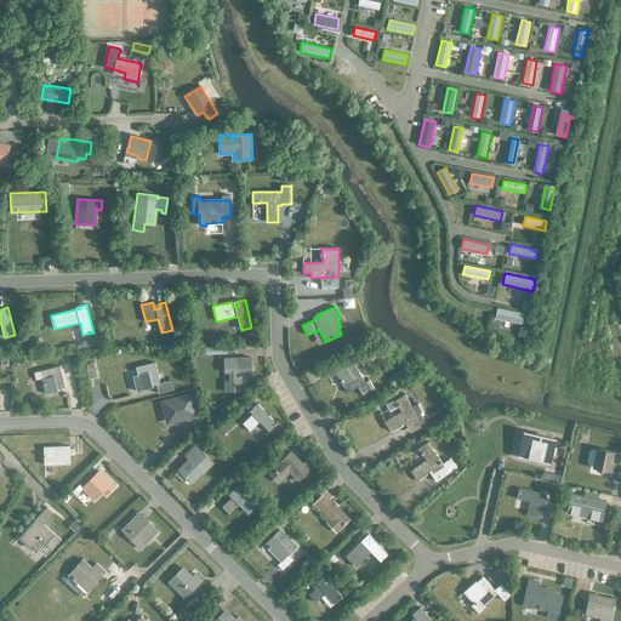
[(524,313),(497,308),(495,319),(523,324),(524,313)]
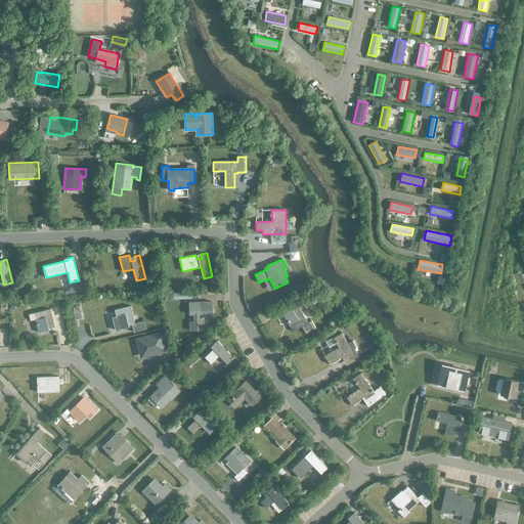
[(195,312),(195,318),(195,321),(189,321),(190,331),(198,330),(198,326),(204,325),(203,318),(212,317),(211,300),(188,302),(189,313),(195,312)]
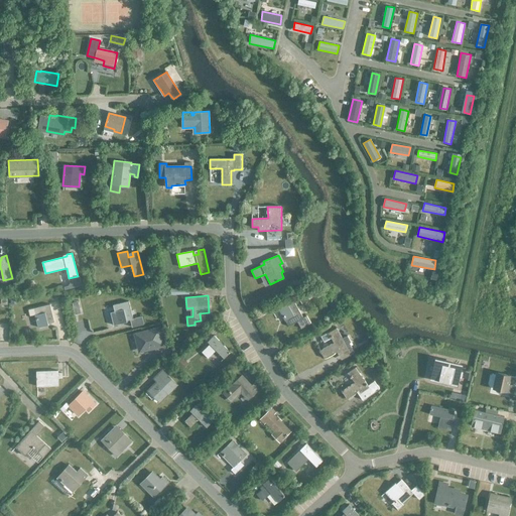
[(132,327),(144,324),(142,316),(133,318),(128,301),(114,305),(115,311),(114,311),(117,325),(127,321),(127,320),(131,319),(132,327)]
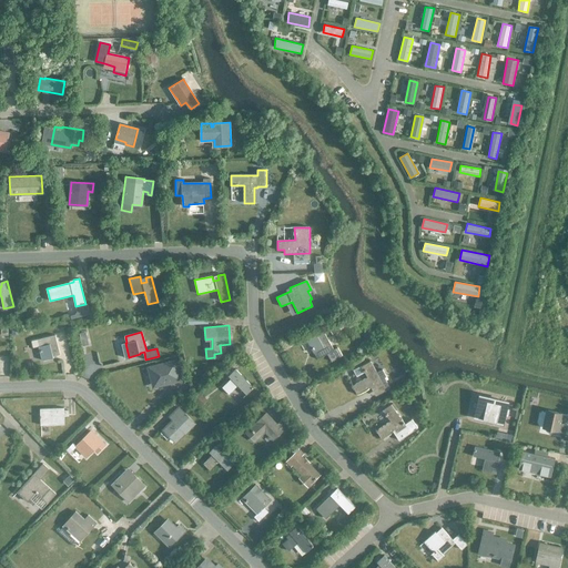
[(334,350),(324,333),(317,336),(316,335),(306,341),(314,353),(315,353),(318,358),(327,354),(332,362),(342,355),(337,347),(334,350)]
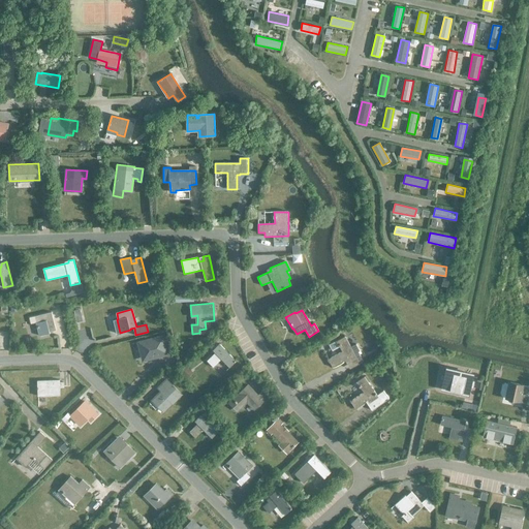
[(50,332),(56,330),(52,311),(35,315),(37,321),(36,321),(39,335),(50,333),(50,332)]
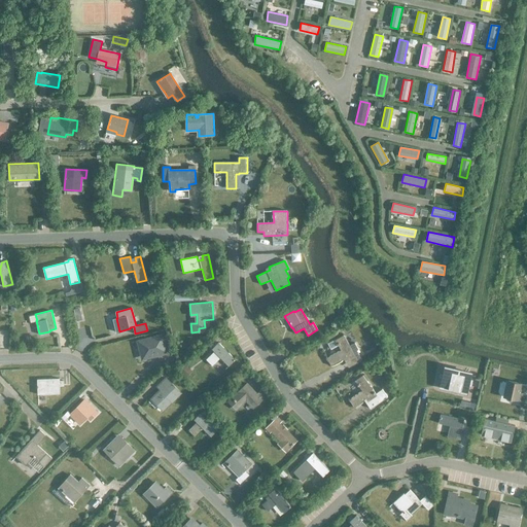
[(144,349),(146,358),(168,353),(164,334),(137,341),(140,350),(144,349)]
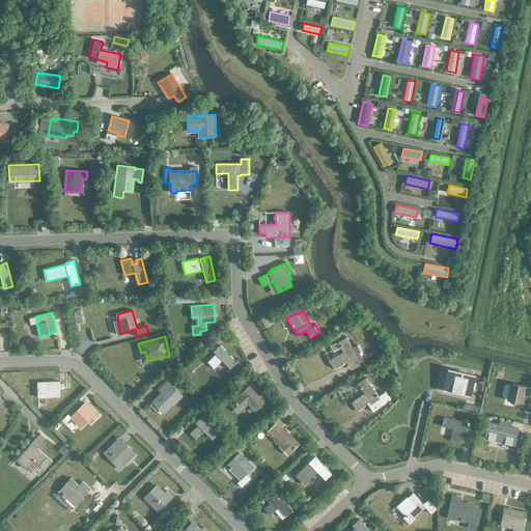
[(335,352),(342,347),(344,353),(330,360),(334,368),(346,362),(348,364),(358,359),(362,357),(360,353),(361,352),(358,345),(353,348),(346,337),(332,345),(335,352)]
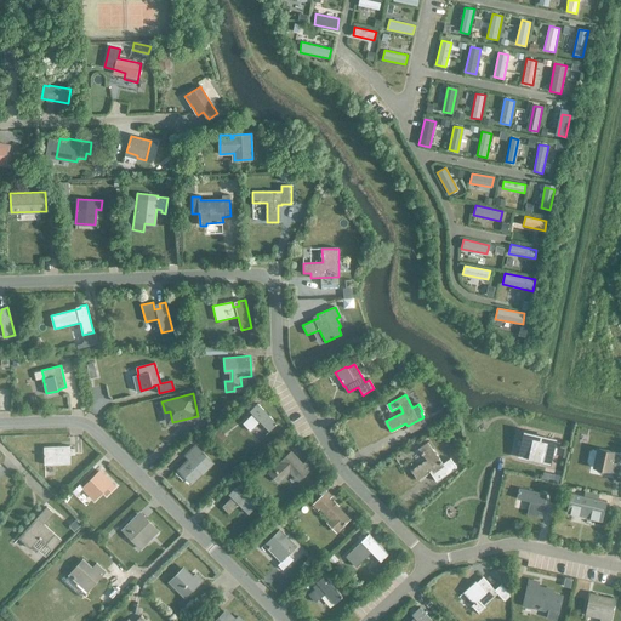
[(269,432),(278,425),(257,404),(252,409),(255,411),(243,423),(250,431),(260,422),(269,432)]
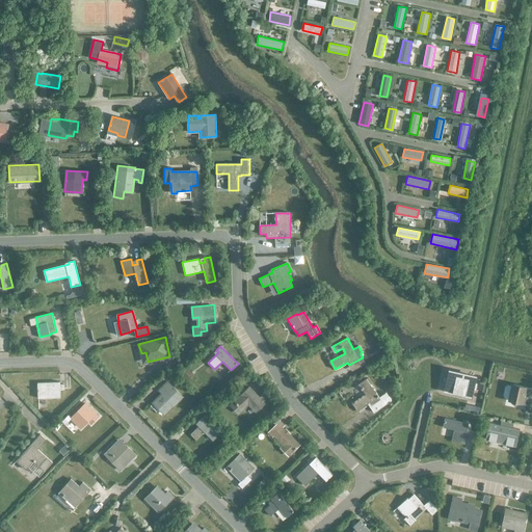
[(450,370),(445,391),(471,396),(473,389),(476,390),(477,383),(478,383),(474,382),(475,376),(450,370)]
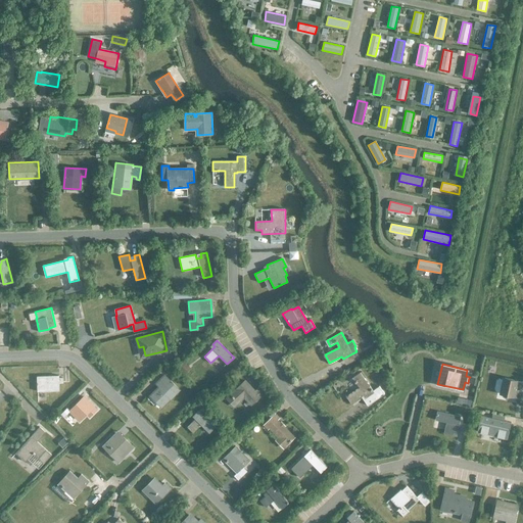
[(360,387),(346,396),(352,403),(364,396),(367,400),(365,401),(368,407),(386,394),(380,385),(373,389),(361,372),(353,378),(360,387)]
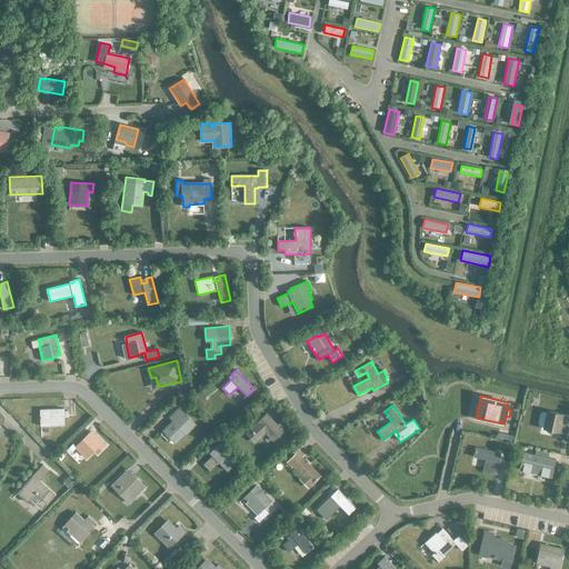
[(176,443),(182,436),(195,425),(179,408),(172,416),(176,419),(163,430),(176,443)]
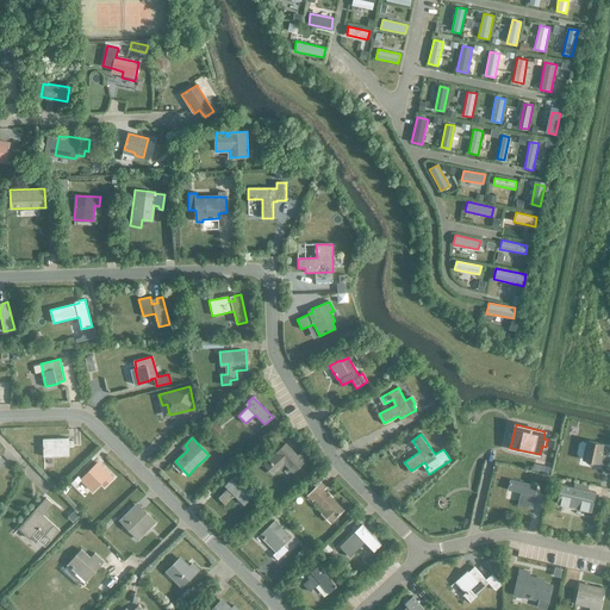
[(69,447),(74,446),(74,440),(69,440),(69,439),(43,439),(44,456),(70,455),(69,447)]
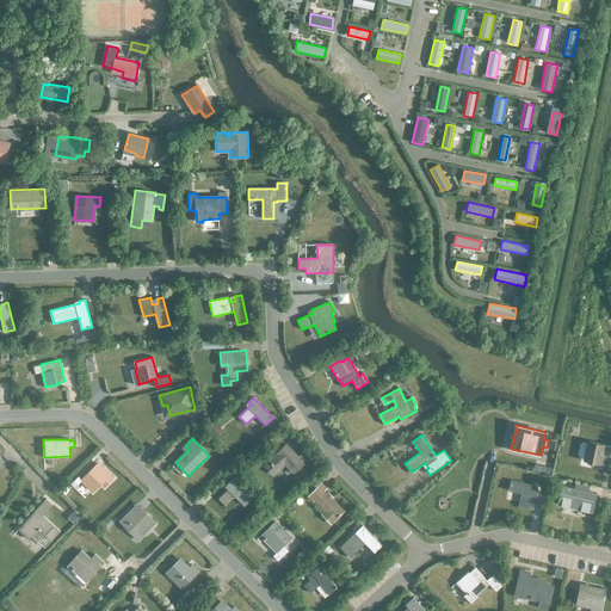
[(580,444),(578,455),(579,457),(584,458),(584,460),(605,464),(608,456),(602,455),(604,445),(588,442),(587,443),(582,443),(580,444)]
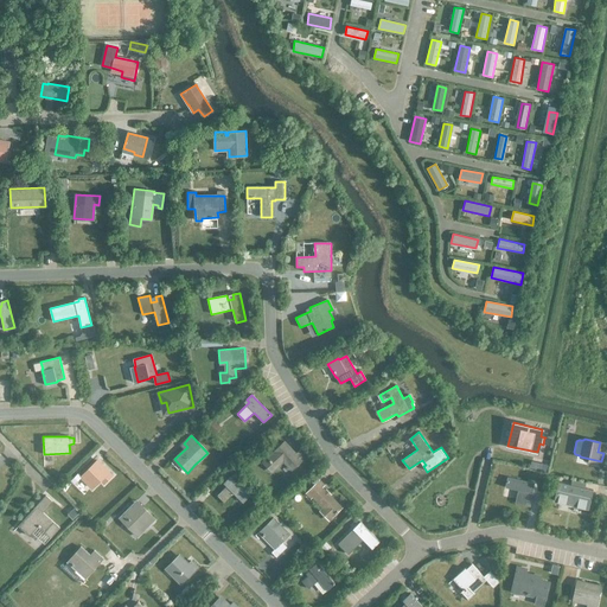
[(267,458),(274,465),(276,467),(282,461),(292,470),(306,457),(300,451),(295,454),(285,441),(267,458)]
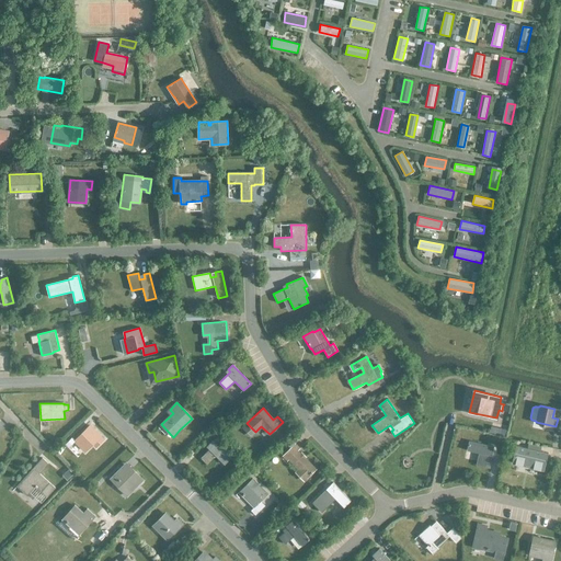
[(86,450),(100,436),(90,426),(76,441),(86,450)]
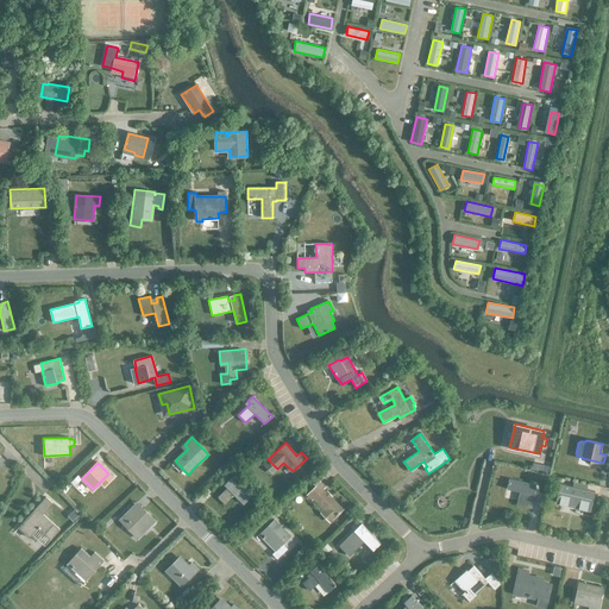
[(79,475),(73,481),(76,484),(82,478),(79,475)]
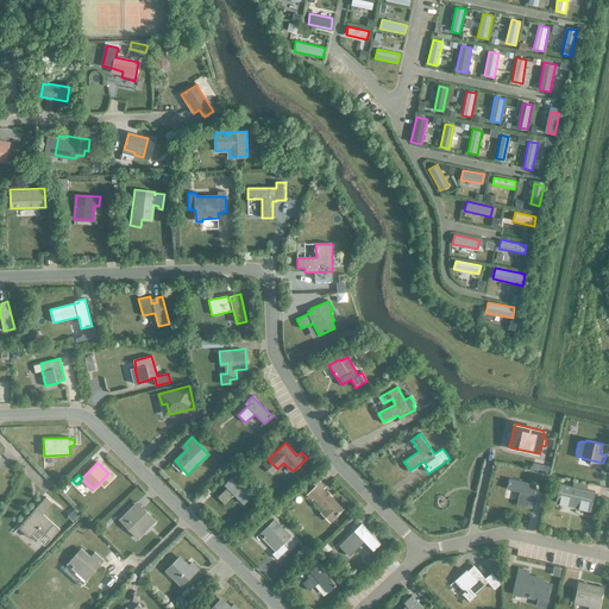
[(244,504),(251,497),(232,478),(227,482),(230,485),(218,497),(225,504),(234,495),(244,504)]
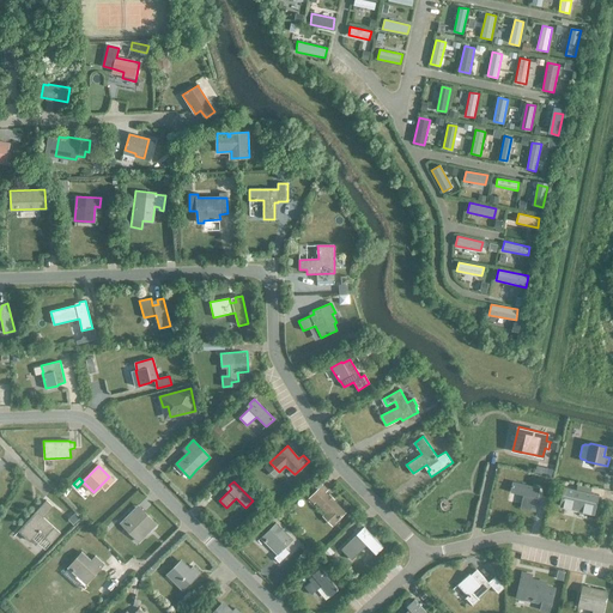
[(538,495),(540,487),(513,481),(510,492),(523,495),(520,508),(530,510),(534,493),(538,495)]
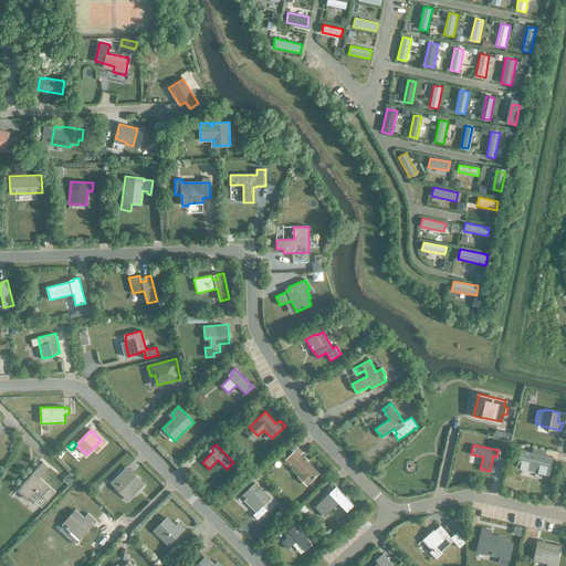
[(297,448),(285,460),(290,464),(292,462),(302,473),(299,477),(306,484),(310,481),(318,473),(301,456),(304,453),(297,448)]
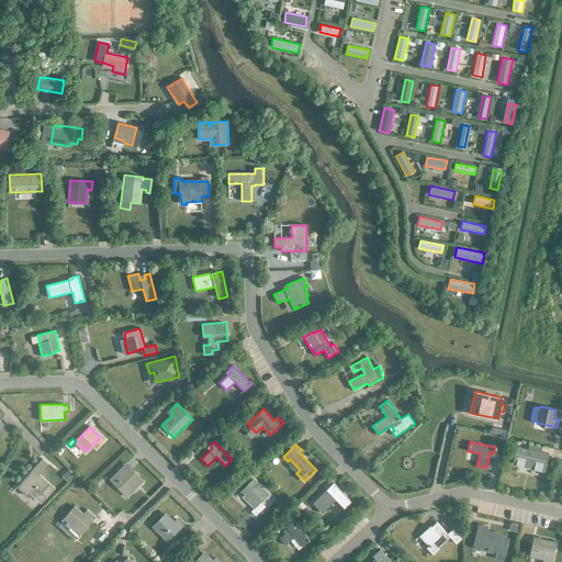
[(514,458),(513,463),(544,471),(546,467),(549,453),(517,446),(514,458)]
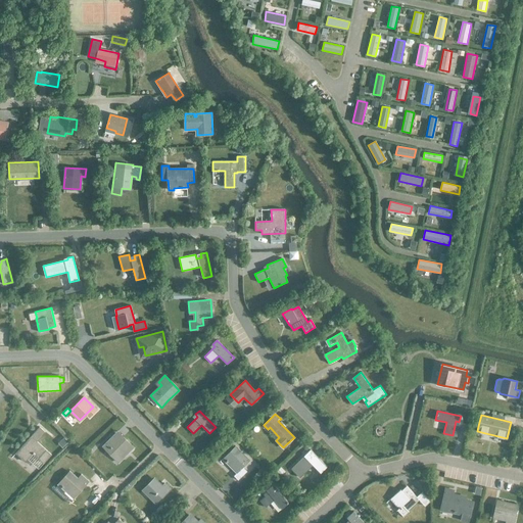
[(30,427),(19,421),(7,440),(17,446),(21,439),(40,450),(45,442),(27,431),(30,427)]
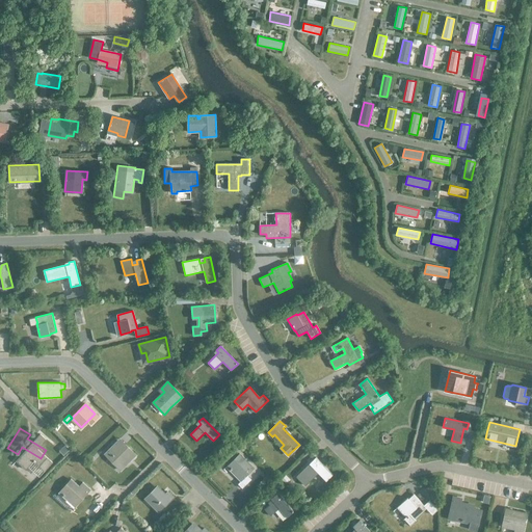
[(128,463),(136,455),(126,445),(118,452),(113,447),(105,454),(115,464),(123,458),(128,463)]
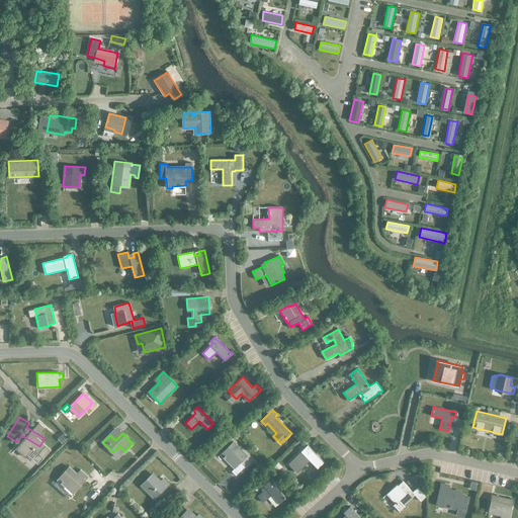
[(233,441),(221,453),(235,467),(232,470),(236,476),(245,466),(241,462),(247,456),(233,441)]
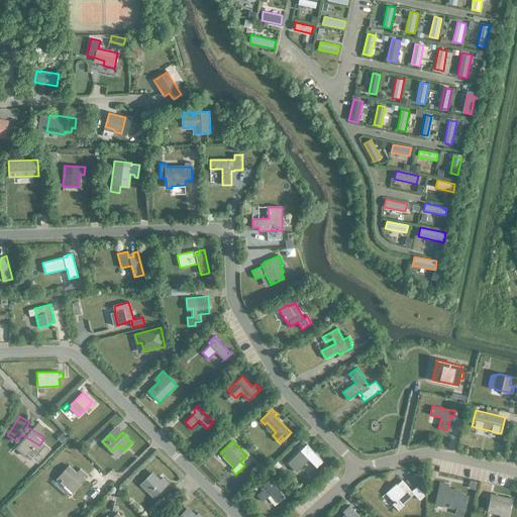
[(307,444),(303,448),(301,450),(288,462),(296,472),(310,459),(317,468),(324,461),(307,444)]
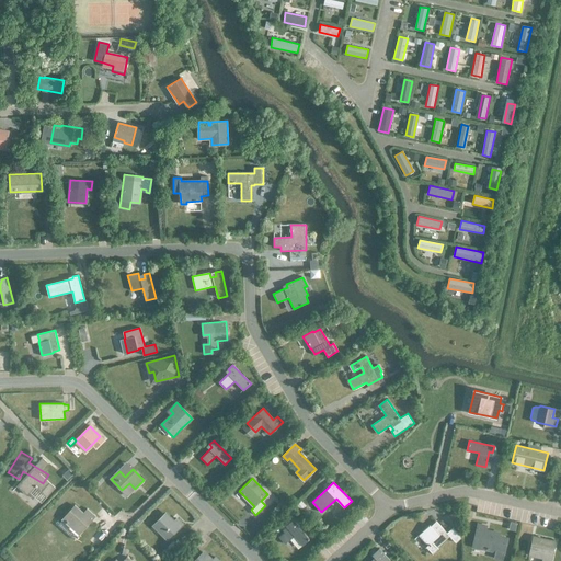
[(76,506),(63,519),(58,525),(75,539),(79,534),(91,521),(76,506)]
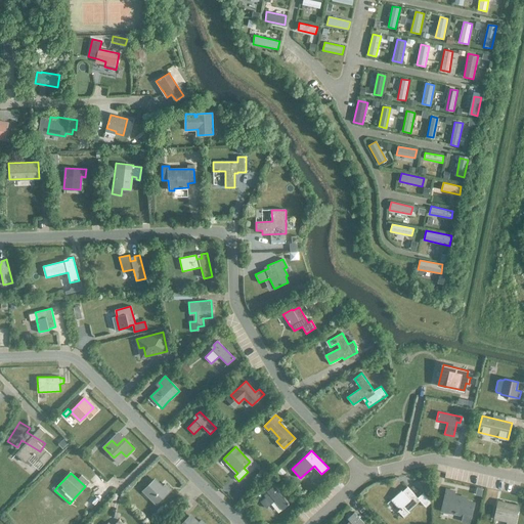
[(157,505),(171,489),(167,485),(163,489),(154,480),(144,490),(151,496),(150,498),(157,505)]
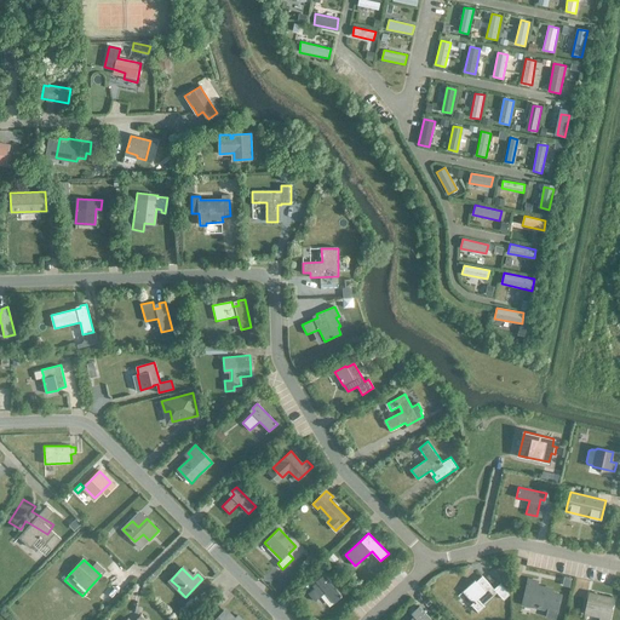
[(334,603),(343,596),(325,574),(319,579),(322,583),(309,593),(315,601),(326,592),(334,603)]
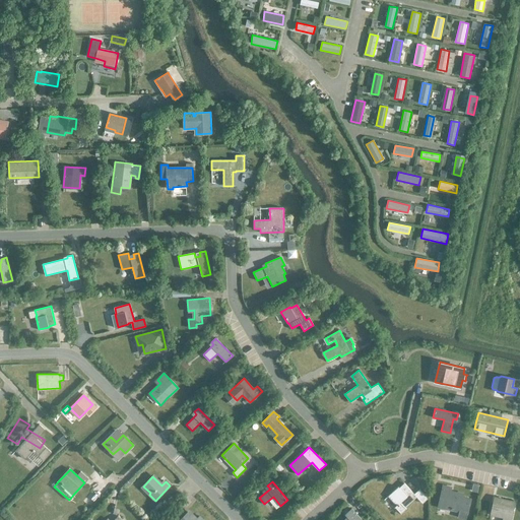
[(398,486),(391,493),(389,496),(398,505),(395,507),(401,514),(406,509),(405,508),(416,497),(423,503),(428,498),(419,490),(414,494),(404,483),(400,488),(398,486)]
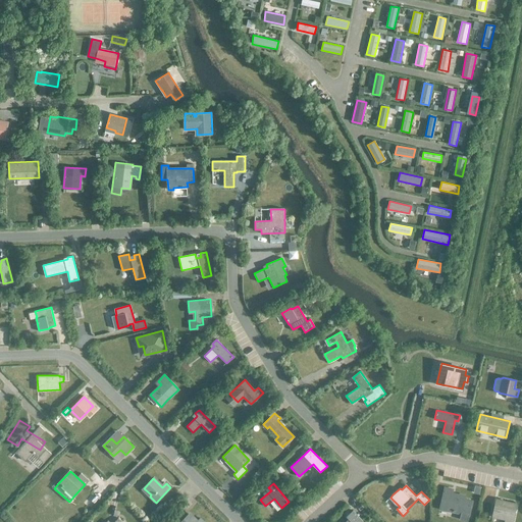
[(453,489),(445,487),(439,509),(448,511),(448,509),(461,512),(465,497),(456,494),(454,493),(454,494),(452,493),(453,489)]
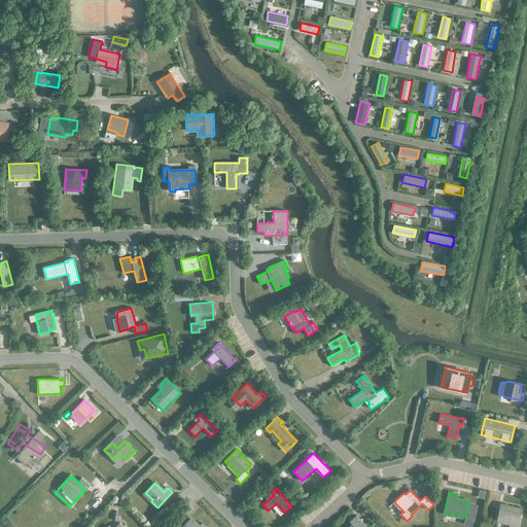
[(513,526),(517,526),(518,525),(522,508),(504,504),(502,512),(500,511),(498,520),(511,523),(511,526),(513,526)]
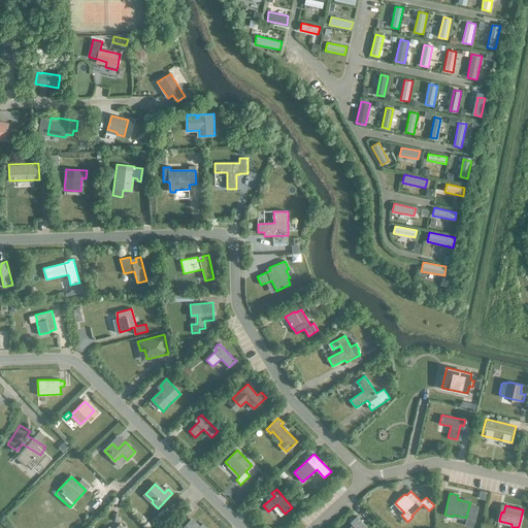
[(367,527),(357,516),(353,520),(355,522),(348,527),(367,527)]
